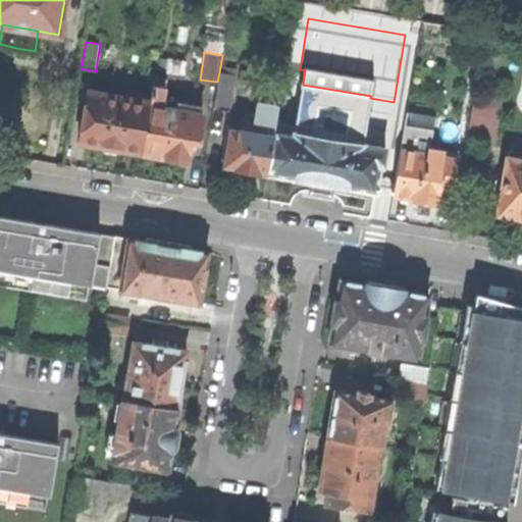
[(235,74),(219,72),(217,82),(213,107),(229,110),(235,74)]
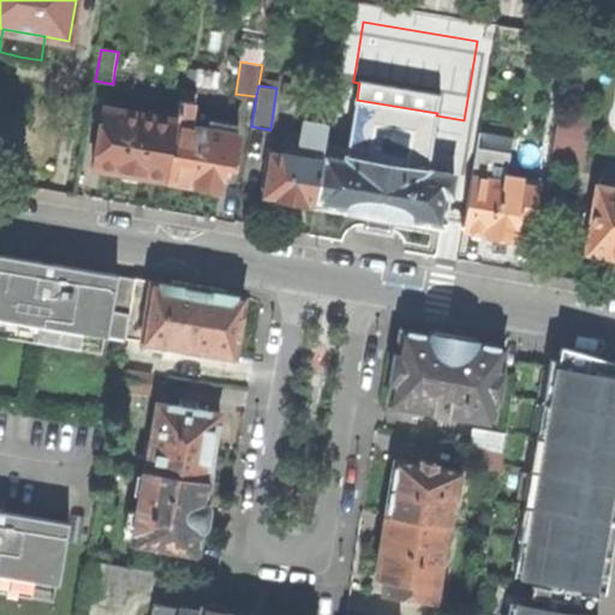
[(175,119),(175,124),(190,126),(196,93),(181,89),(175,119)]
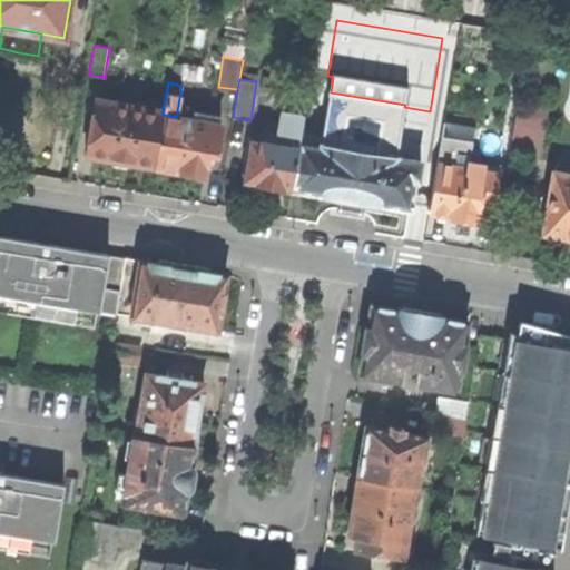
[(322,144),(300,140),(291,190),(340,198),(362,203),(411,210),(415,183),(418,183),(421,161),(396,157),(404,107),(405,105),(331,92),(322,144)]
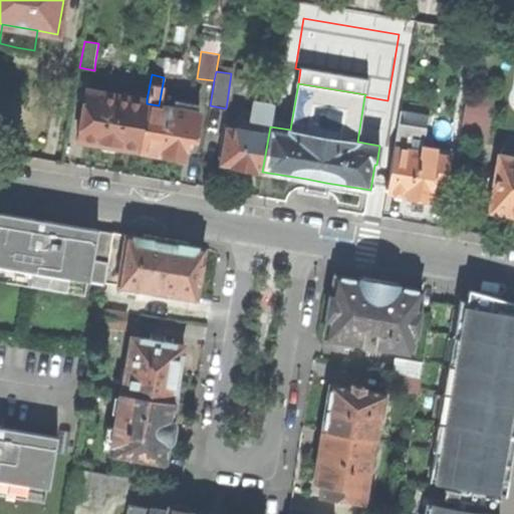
[(85,92),(76,140),(98,144),(102,150),(106,151),(112,152),(119,148),(139,151),(147,103),(147,99),(96,90),(96,94),(85,92)]
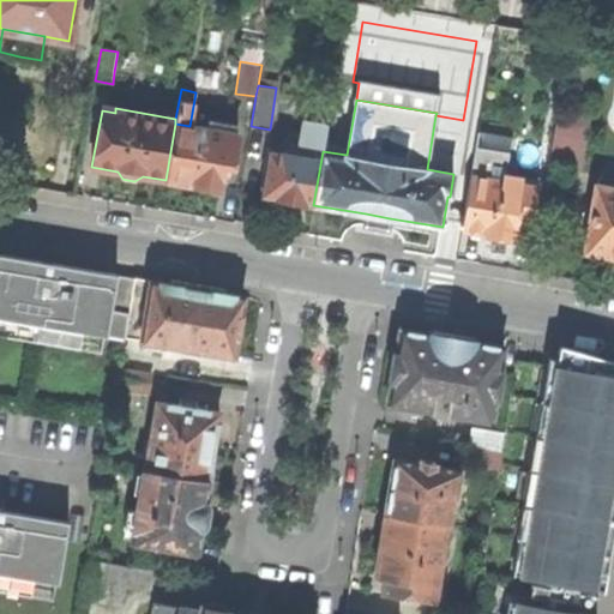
[(293,200),(313,205),(323,151),(326,124),(305,120),(302,132),(299,156),(277,152),(271,151),(265,186),(263,186),(260,194),(265,199),(272,200),(274,198),(293,200)]
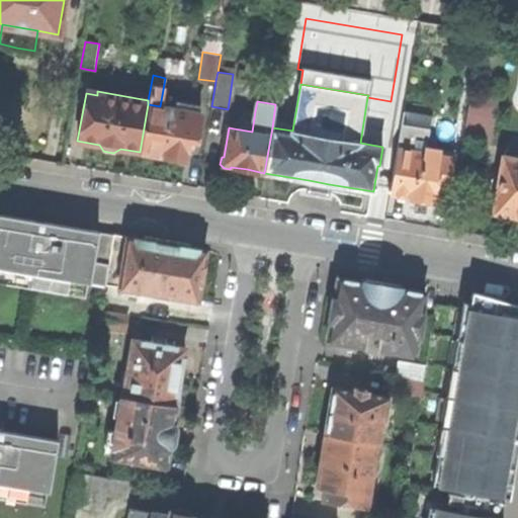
[(161,156),(184,160),(188,138),(196,140),(200,113),(160,106),(148,104),(140,152),(161,156)]
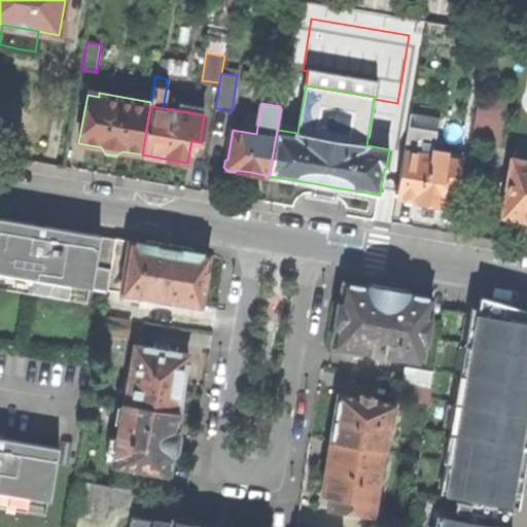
[(239,125),(238,131),(256,134),(259,113),(249,112),(247,126),(239,125)]
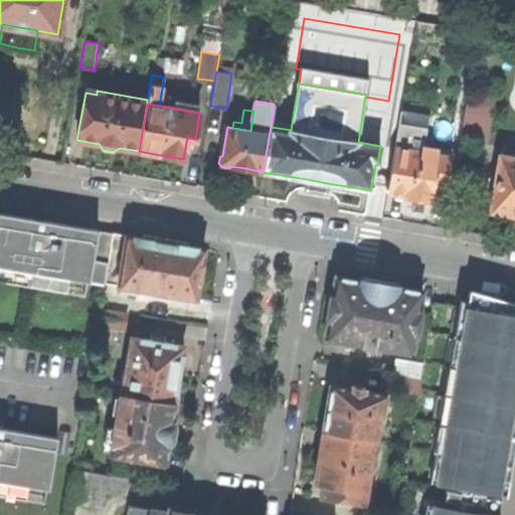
[(466,111),(461,140),(488,144),(492,116),(466,111)]
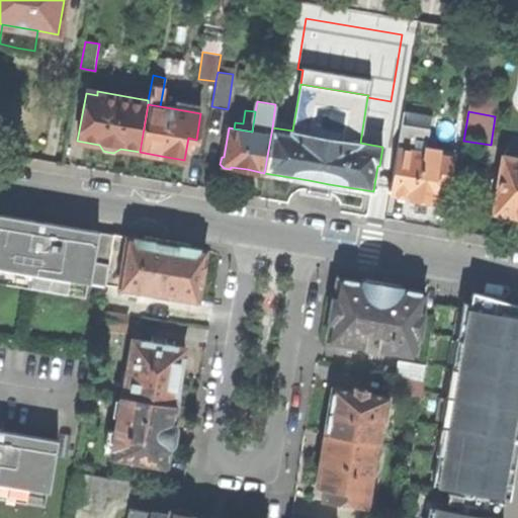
[(517,149),(505,148),(494,212),(517,216),(517,149)]
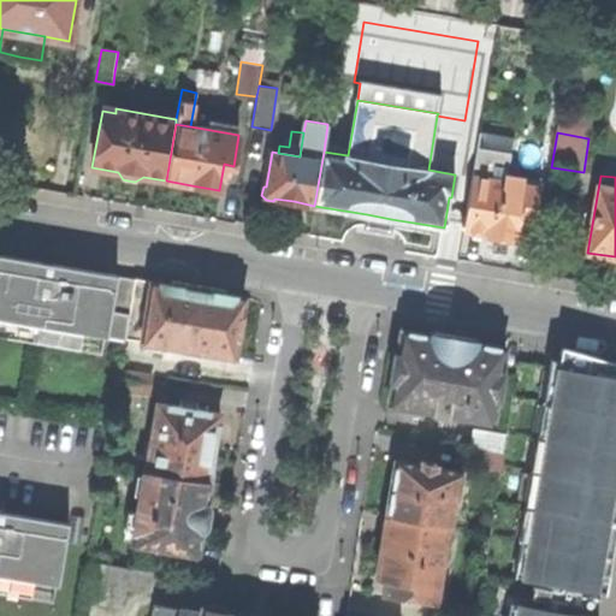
[(473,177),(463,230),(489,235),(515,240),(520,213),(533,217),(538,189),(520,185),(507,183),(473,177)]
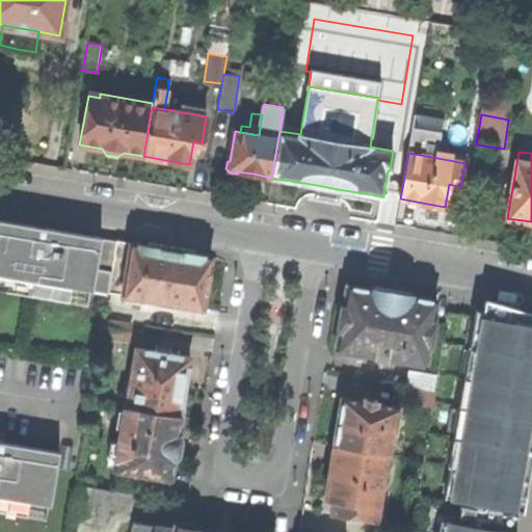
[(338,189),(317,185),(315,195),(325,197),(336,198),(338,189)]
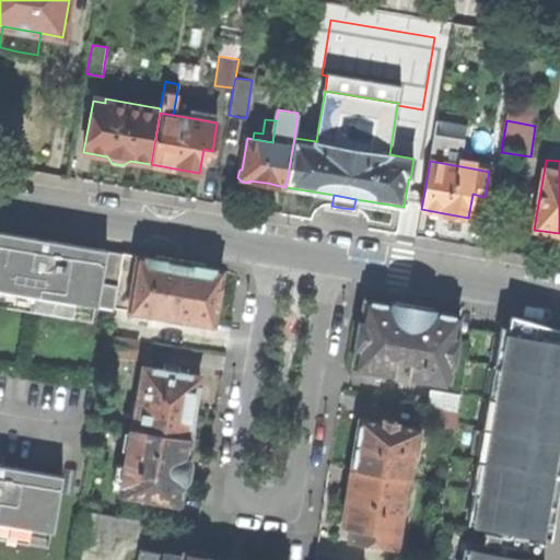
[(0,293),(93,310),(113,313),(114,307),(123,253),(0,232),(0,293)]
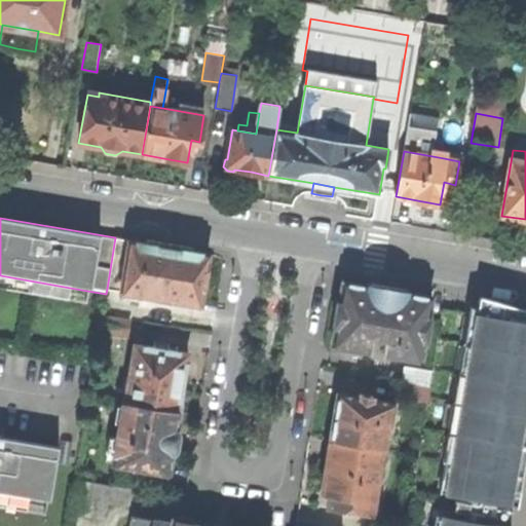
[(111,290),(120,291),(128,239),(115,237),(107,289),(111,290)]
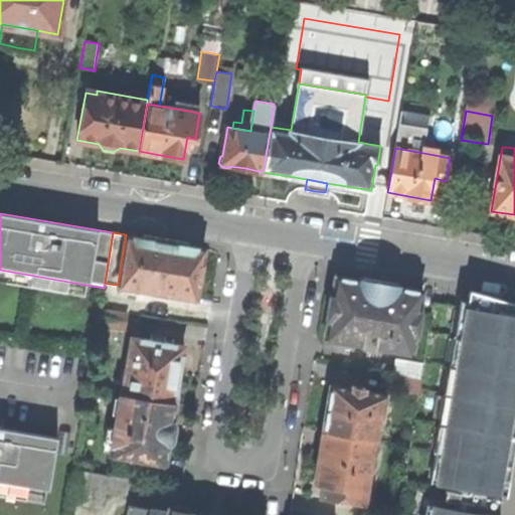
[(196,298),(205,248),(166,241),(126,234),(118,285),(196,298)]
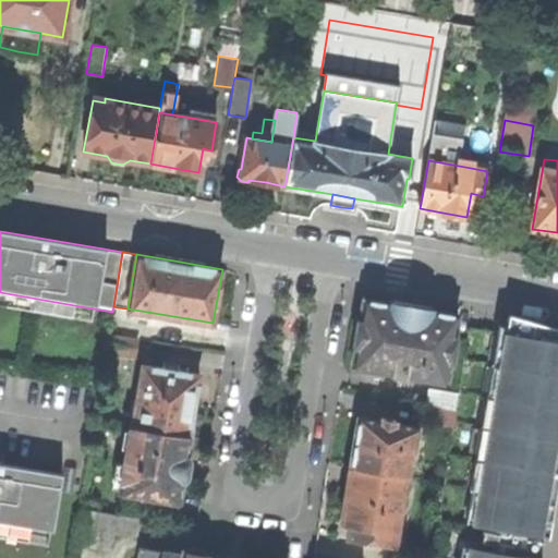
[(0,308),(89,324),(93,308),(0,292),(0,308)]
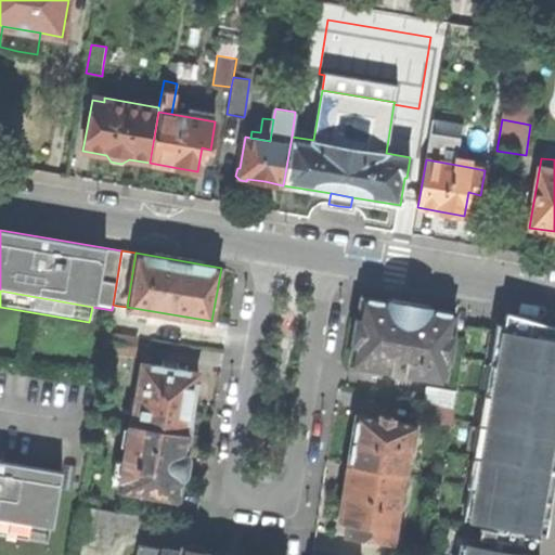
[(351,345),(349,364),(388,370),(391,348),(408,351),(404,373),(443,378),(447,360),(450,361),(453,334),(451,334),(454,311),(404,304),(360,297),(357,319),(353,319),(349,345),(351,345)]
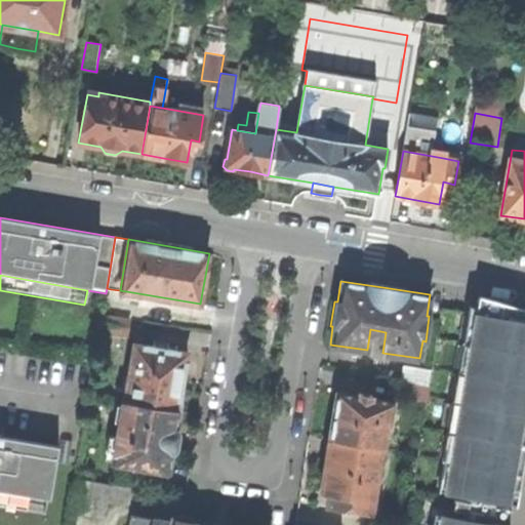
[(120,290),(111,289),(109,304),(117,306),(120,290)]
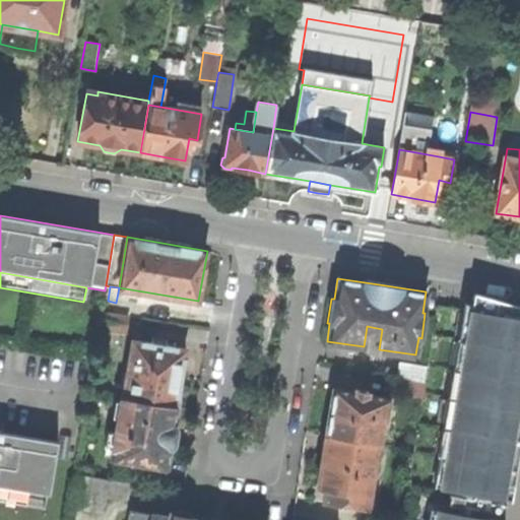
[(500,519),(494,519),(490,518),(491,512),(493,512),(496,511),(499,510),(501,509),(503,506),(504,503),(493,501),(493,495),(498,496),(511,498),(519,444),(519,304),(512,303),(511,305),(473,299),(471,310),(465,309),(430,519),(500,519)]
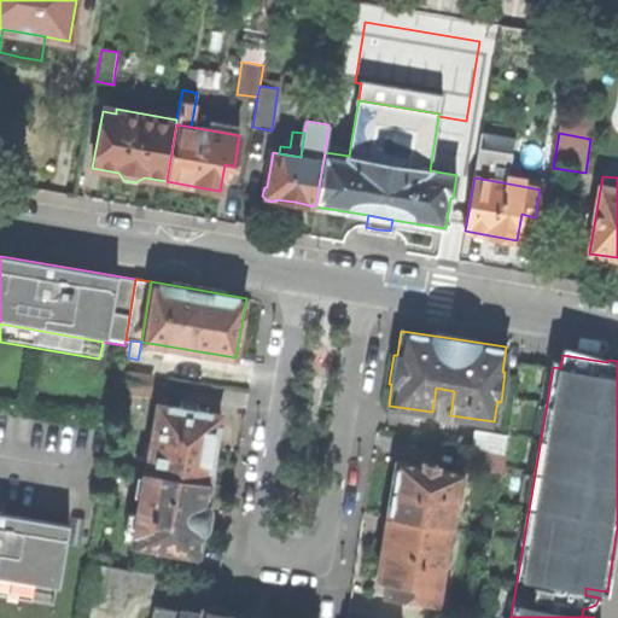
[(122,373),(120,390),(151,395),(153,379),(122,373)]
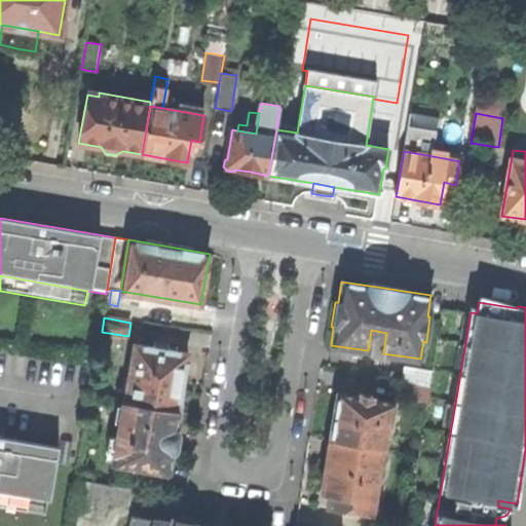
[(132,355),(124,404),(178,412),(182,390),(188,354),(135,346),(134,357),(132,355)]
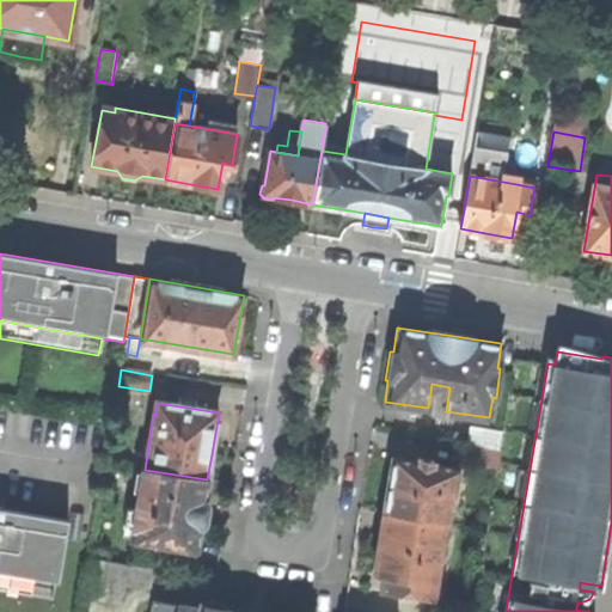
[(472,426),(469,444),(500,448),(503,432),(472,426)]
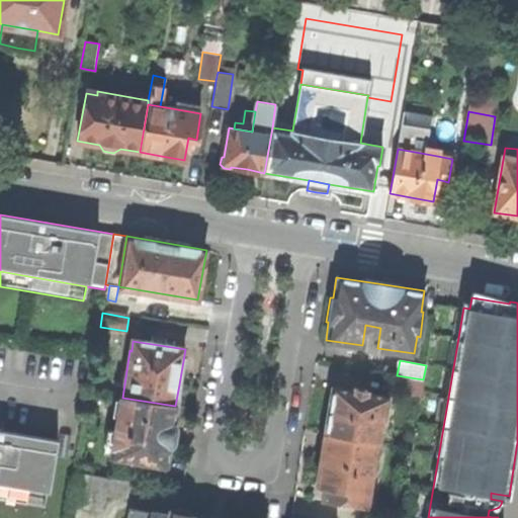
[(397,375),(395,391),(421,396),(423,379),(397,375)]
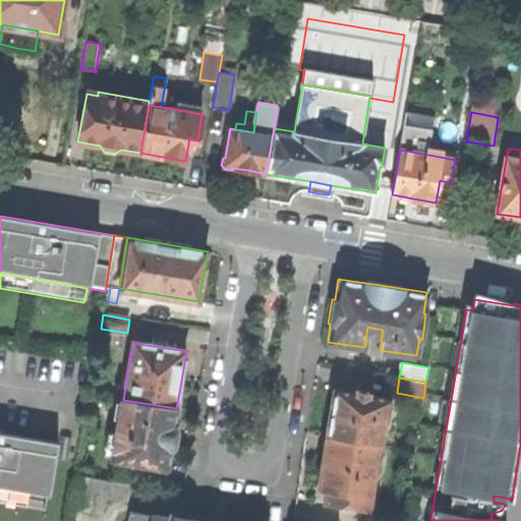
[(370,391),(356,389),(355,392),(335,389),(331,414),(327,437),(379,446),(383,446),(391,398),(370,395),(370,391)]
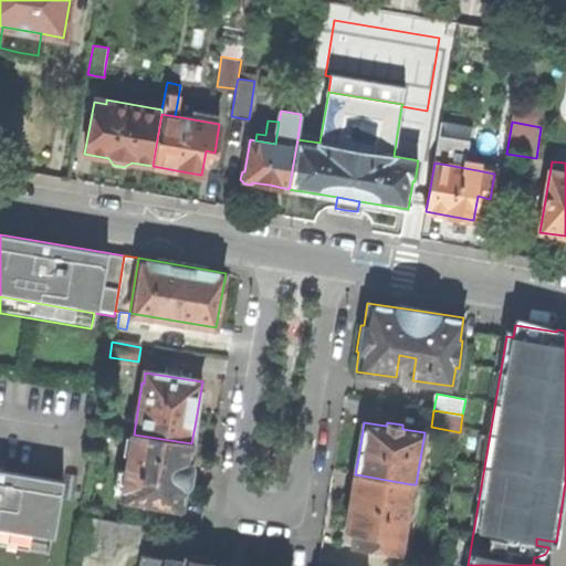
[(123,490),(122,500),(144,503),(143,505),(158,507),(159,505),(181,509),(185,488),(189,486),(190,477),(192,469),(188,464),(191,443),(134,435),(133,433),(126,472),(123,490)]
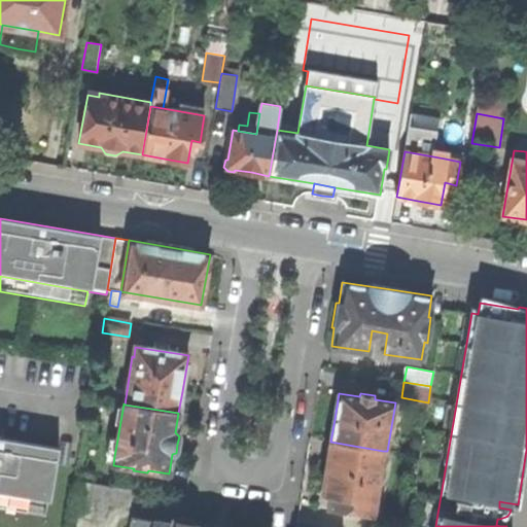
[(0,438),(0,492),(45,500),(48,501),(58,449),(0,438)]
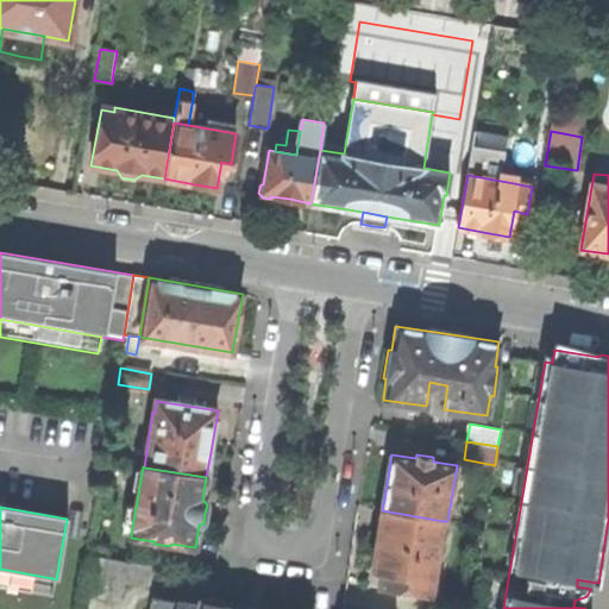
[(123,525),(132,527),(136,508),(126,507),(123,525)]
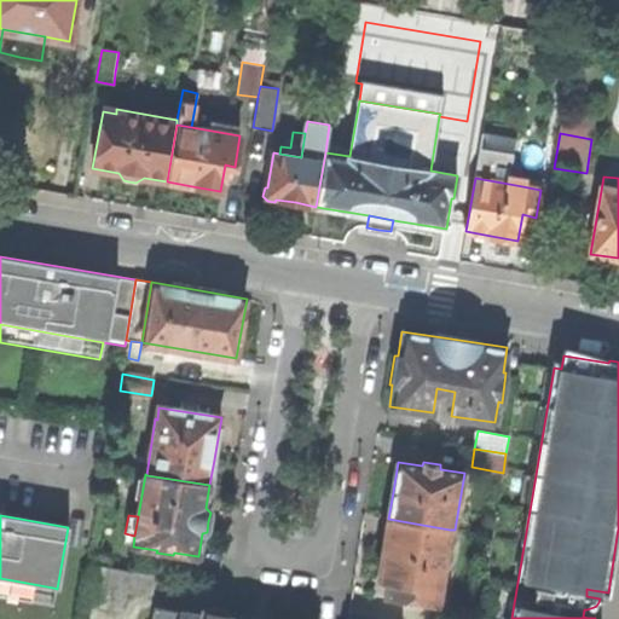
[(450,530),(388,519),(383,548),(379,582),(388,583),(386,597),(438,606),(450,530)]
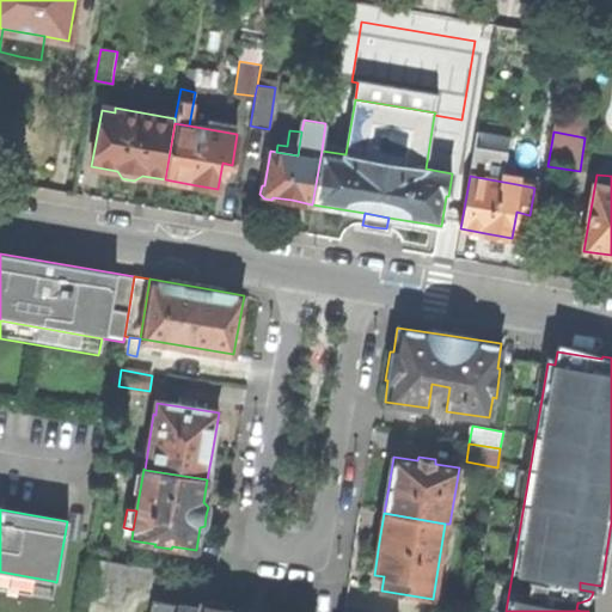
[(86,575),(123,581),(148,586),(152,569),(90,558),(86,575)]
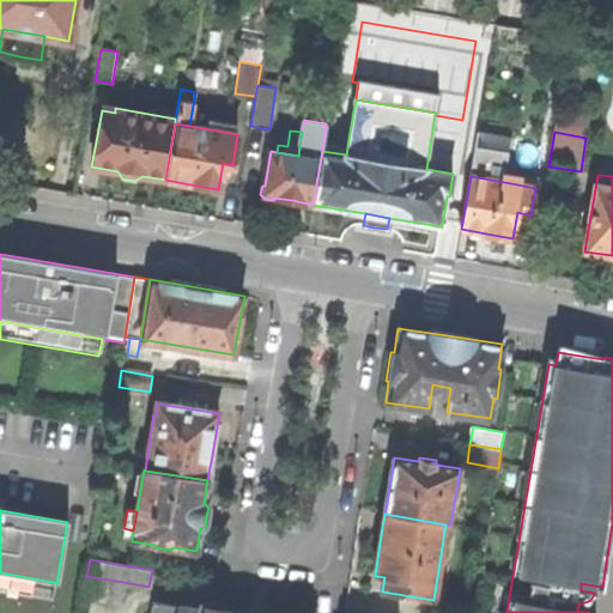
[(0,590),(50,600),(53,582),(0,572),(0,590)]
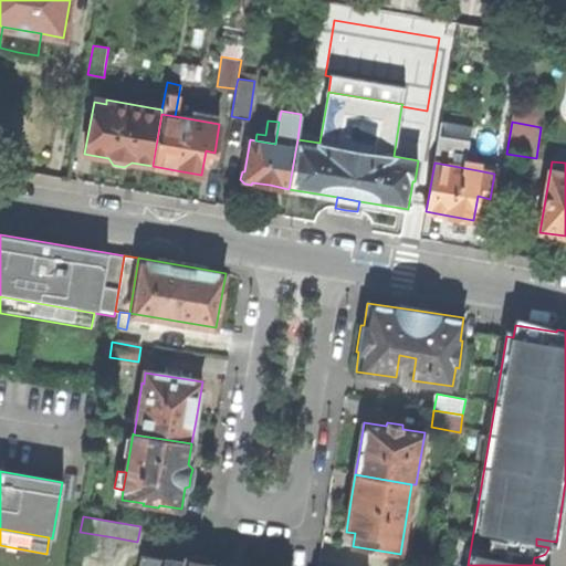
[(114,537),(80,532),(76,549),(111,555),(114,537)]
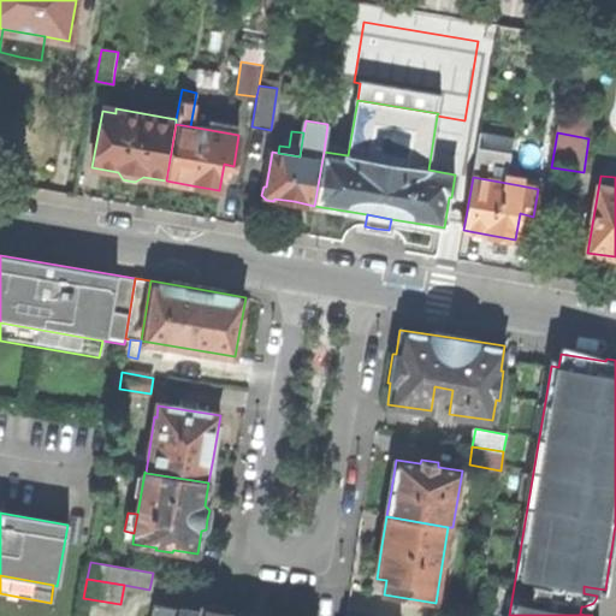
[(202,608),(201,612),(200,615),(234,615),(234,612),(227,612),(225,606),(212,604),(205,609),(202,608)]
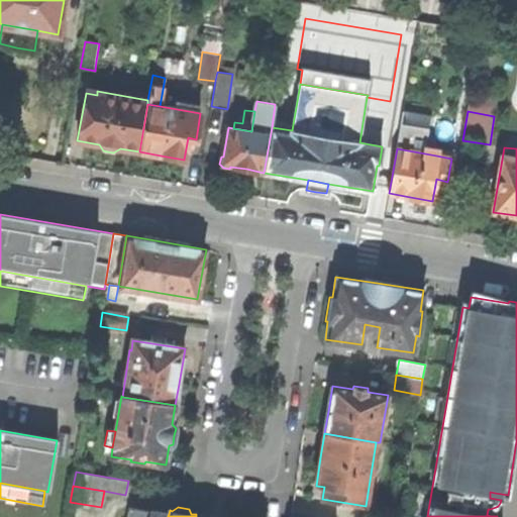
[(168,516),(169,514),(127,508),(125,516),(168,516)]
